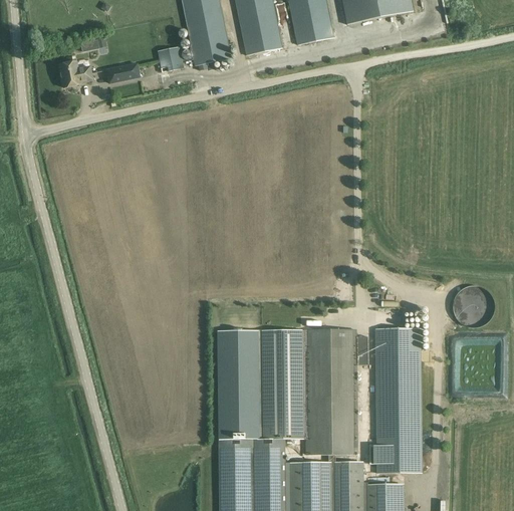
[(231,56),(219,0),(182,0),(195,64),(199,63),(207,61),(231,56)]
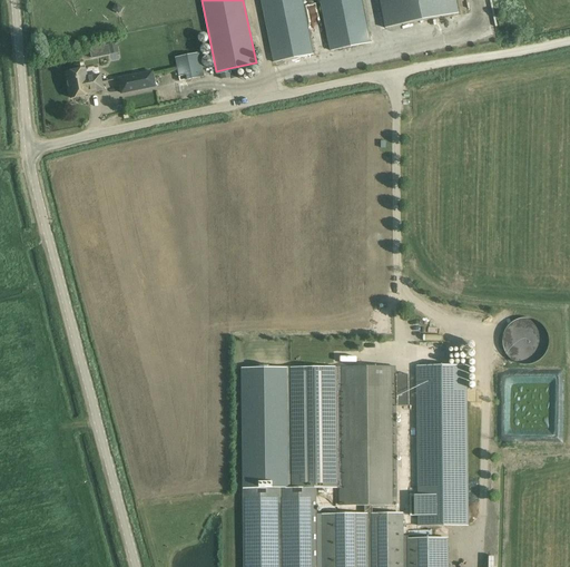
[(313,51),(302,0),(262,0),(273,59),(313,51)]
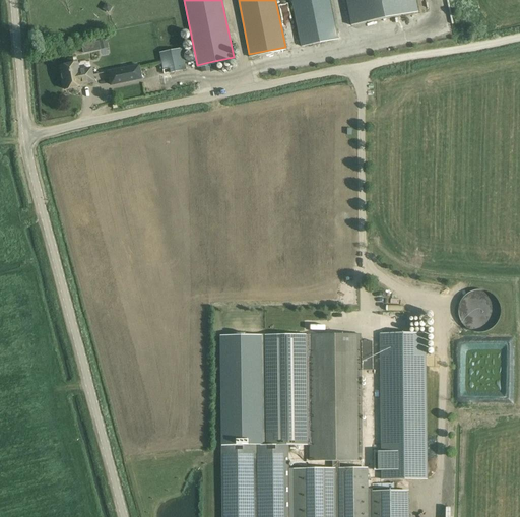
[(337,37),(330,0),(293,0),(301,44),(337,37)]
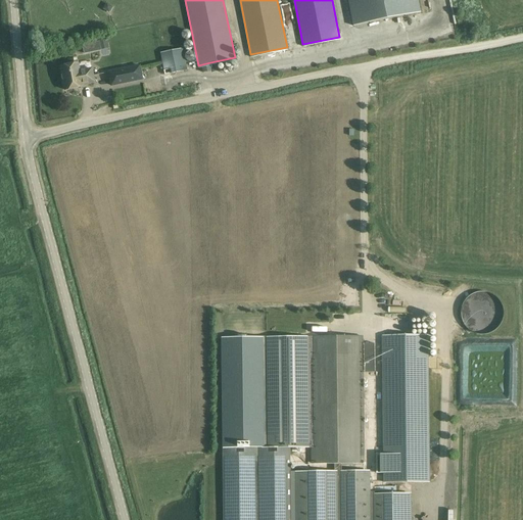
[(348,0),(353,22),(420,8),(418,0),(348,0)]
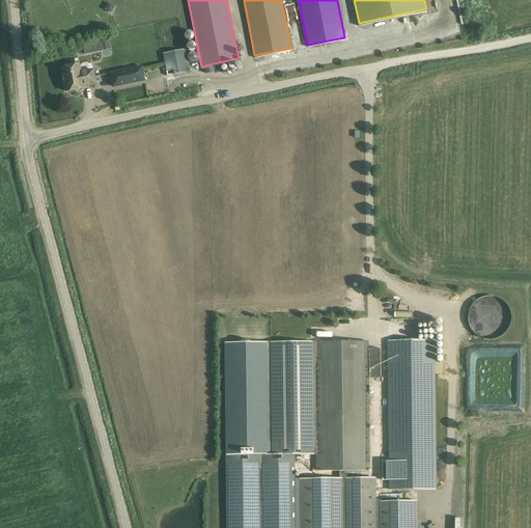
[(186,37),(188,37),(190,37),(191,37),(193,35),(193,33),(193,32),(192,30),(191,29),(189,28),(187,28),(186,29),(185,30),(184,32),(184,34),(185,36),(186,37)]
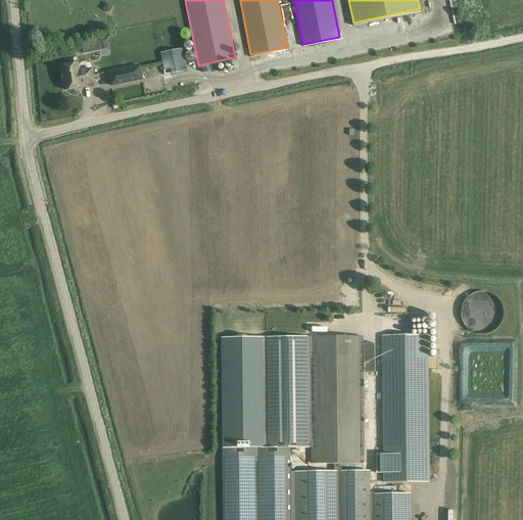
[(106,35),(99,37),(99,39),(100,43),(107,42),(106,35)]
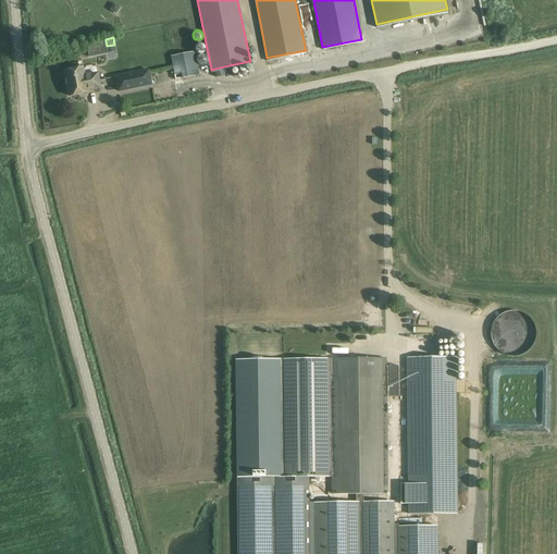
[(203,41),(201,41),(199,40),(197,41),(196,42),(195,45),(195,47),(196,49),(197,50),(199,51),(201,51),(202,50),(205,49),(205,47),(206,45),(205,44),(203,41)]
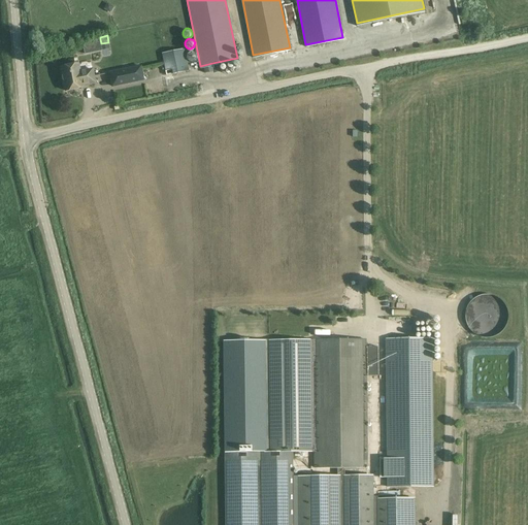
[(83,42),(85,52),(102,48),(101,43),(100,39),(83,42)]
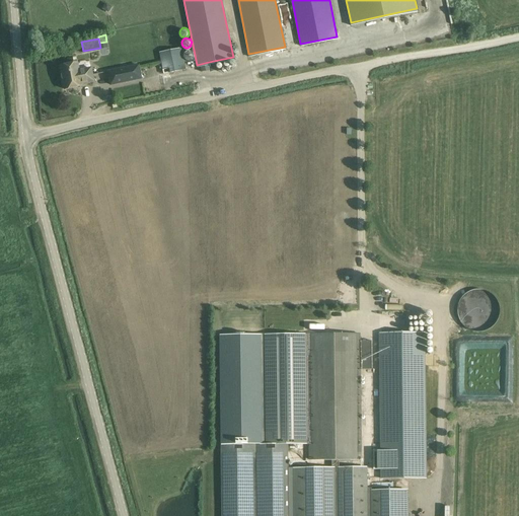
[(186,67),(180,46),(159,50),(163,71),(186,67)]
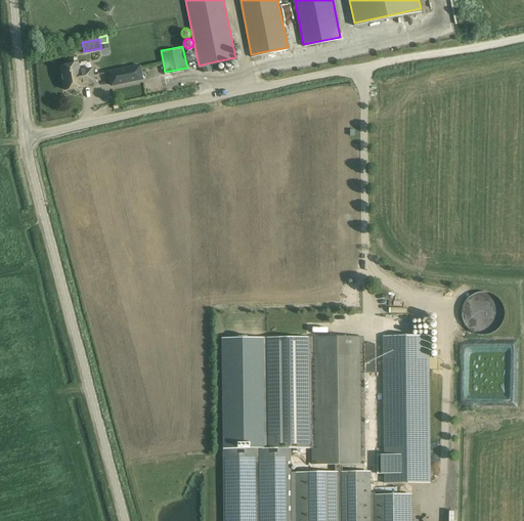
[(195,55),(195,54),(195,53),(195,52),(194,51),(193,50),(192,50),(192,49),(191,49),(190,49),(189,49),(188,49),(187,50),(186,51),(185,52),(185,53),(185,54),(185,55),(185,56),(186,56),(186,57),(187,58),(188,59),(189,59),(190,59),(191,59),(192,59),(192,58),(193,58),(194,57),(194,56),(195,56),(195,55)]
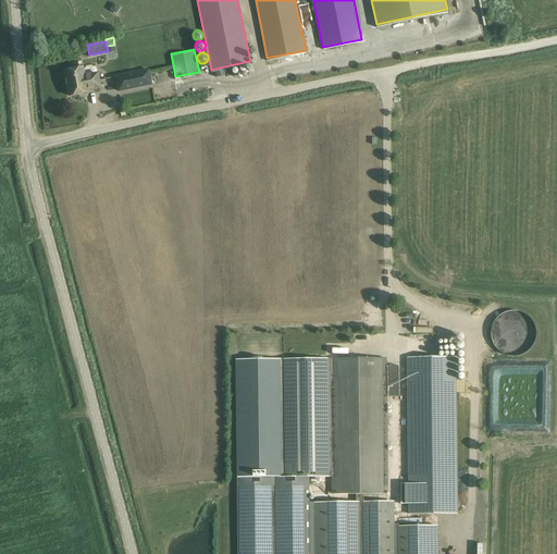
[(72,93),(87,89),(87,87),(100,84),(97,71),(84,73),(83,64),(64,69),(67,85),(70,93),(72,93)]
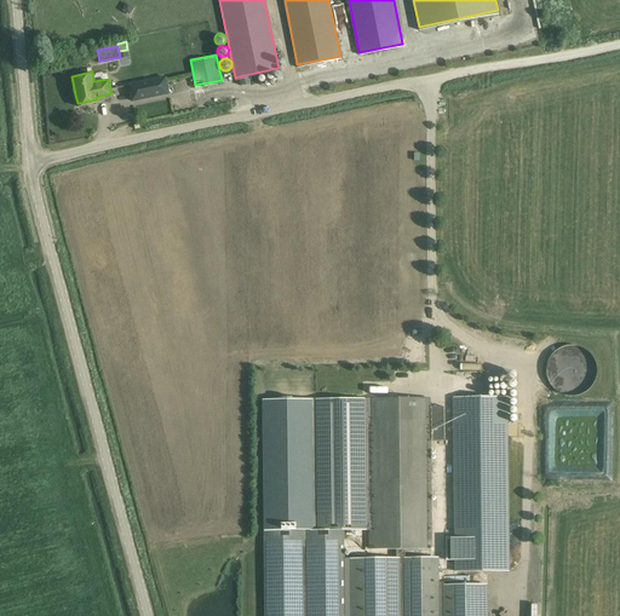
[(132,98),(168,91),(165,75),(128,82),(132,98)]
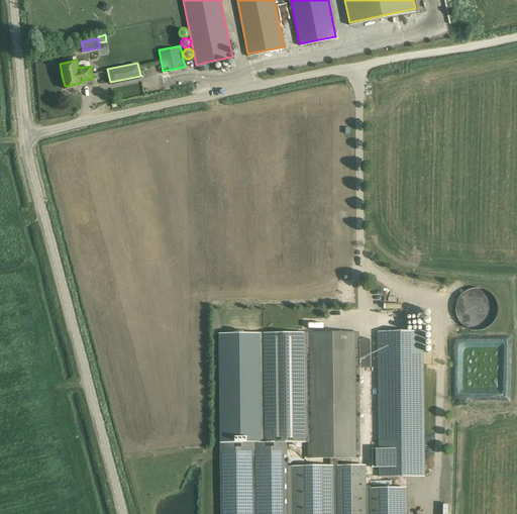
[(458,322),(492,322),(492,288),(458,288),(458,322)]
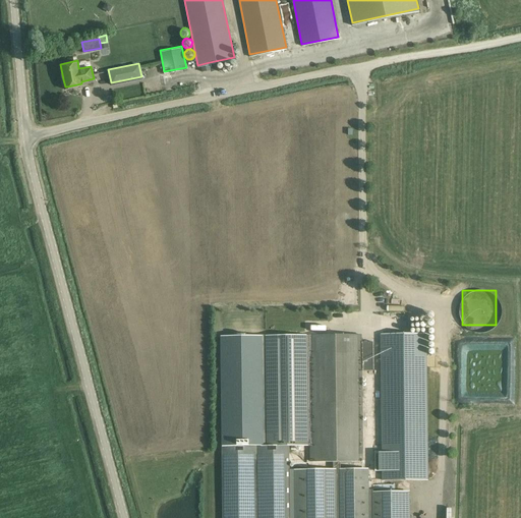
[(333,467),(294,468),(294,517),(409,517),(409,490),(372,491),(372,487),(367,487),(367,467),(340,467),(339,459),(362,458),(361,368),(372,368),(372,339),(360,339),(360,332),(309,333),(309,341),(310,443),(310,459),(333,459),(333,467)]
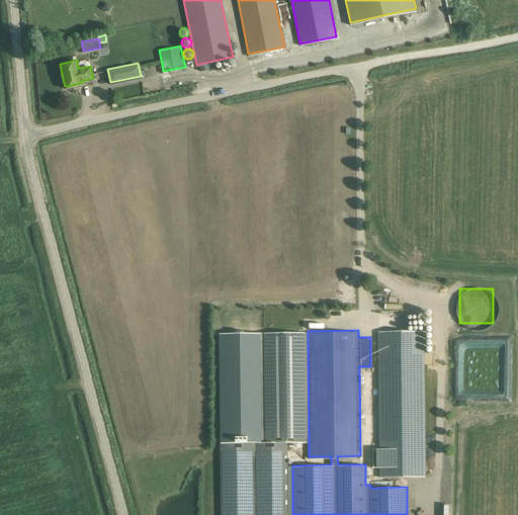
[(380,465),(380,476),(425,475),(423,330),(378,330),(380,446),(372,446),(372,465),(380,465)]
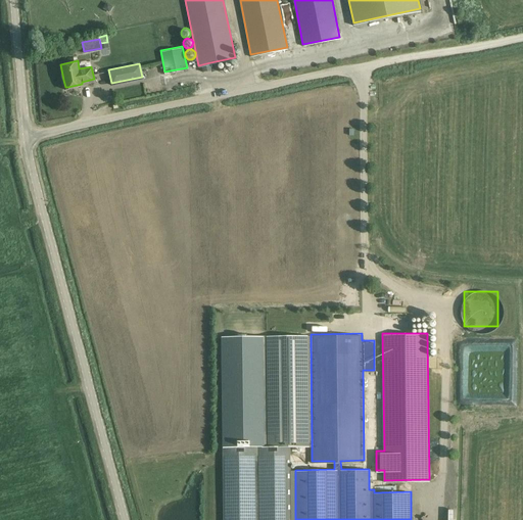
[(223,445),(222,446),(223,519),(290,519),(289,448),(289,445),(289,444),(312,444),(311,342),(311,334),(307,334),(292,334),(266,334),(268,444),(268,445),(223,445)]
